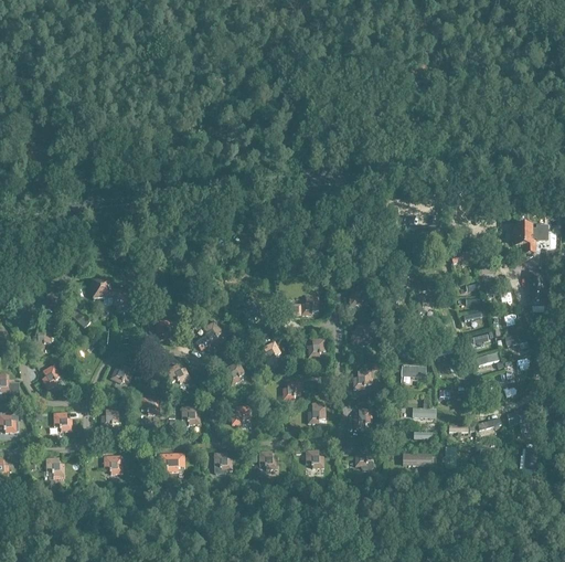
[(428,225),(408,228),(409,241),(429,240),(429,239),(428,225)]
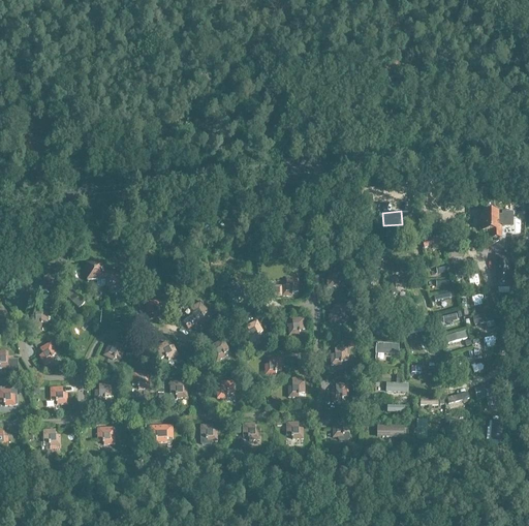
[(497,211),(479,211),(479,221),(483,221),(483,229),(490,229),(490,237),(500,237),(500,225),(497,225),(497,222),(502,222),(502,224),(511,224),(511,211),(502,211),(502,214),(497,214),(497,211)]
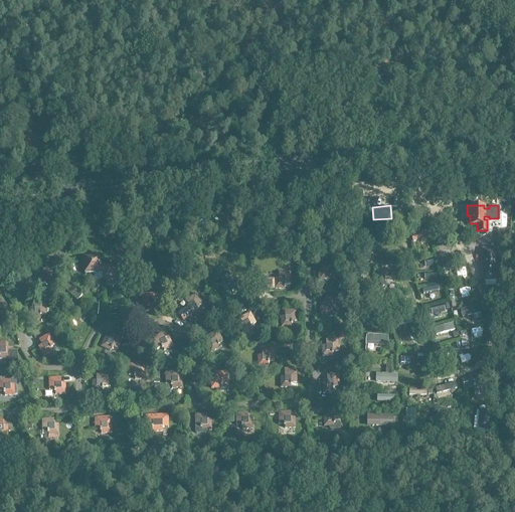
[(432,225),(409,233),(411,240),(435,232),(432,225)]
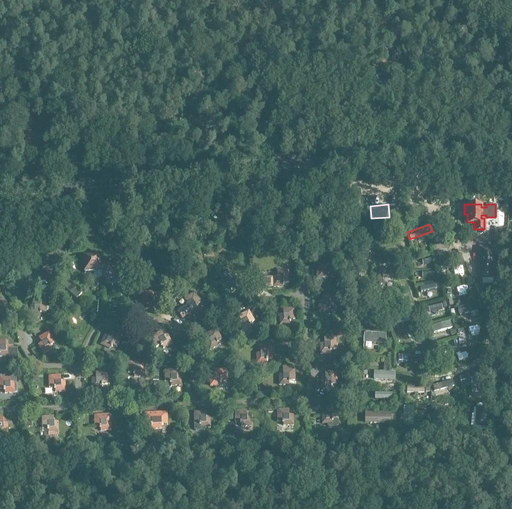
[(479,244),(479,276),(495,276),(495,245),(479,244)]
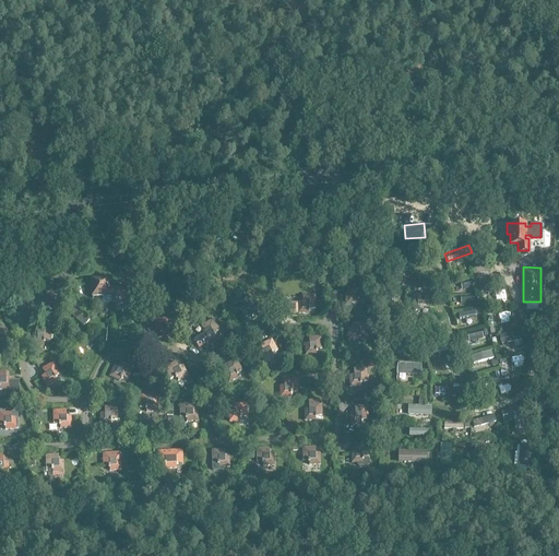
[(403,268),(385,270),(387,283),(404,281),(403,268)]
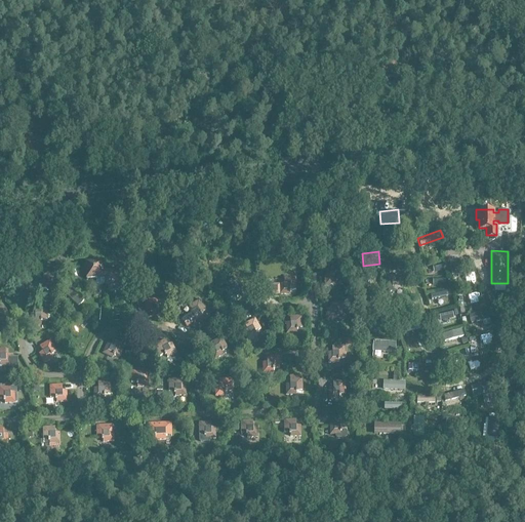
[(148,255),(142,261),(147,267),(153,262),(148,255)]
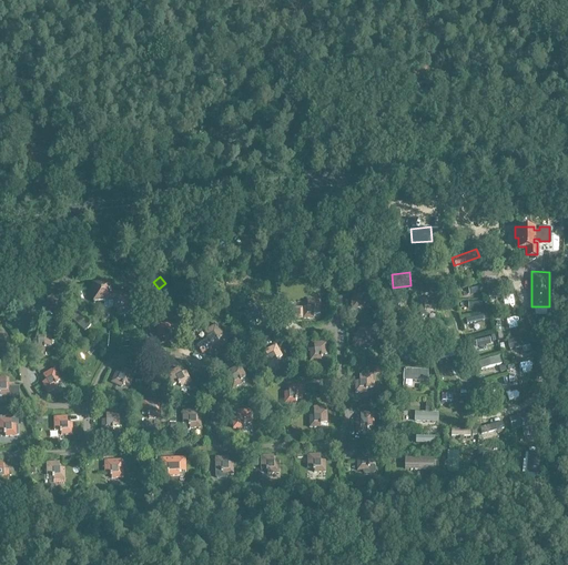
[(110,280),(91,281),(91,300),(112,299),(113,308),(131,306),(130,289),(110,290),(110,280)]
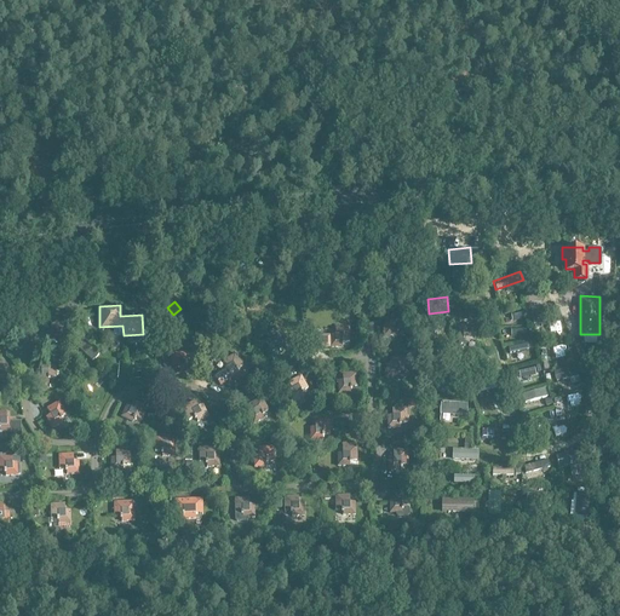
[(384,321),(383,321),(383,334),(390,334),(390,333),(405,333),(405,312),(384,312),(384,321)]
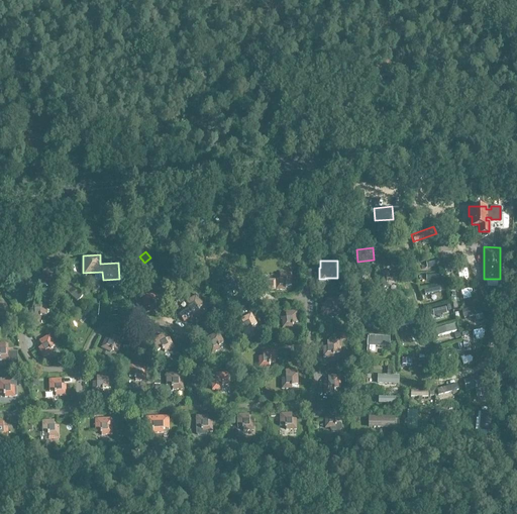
[(275,277),(267,277),(267,289),(275,288),(286,288),(286,283),(292,283),(292,271),(280,272),(280,277),(275,277)]
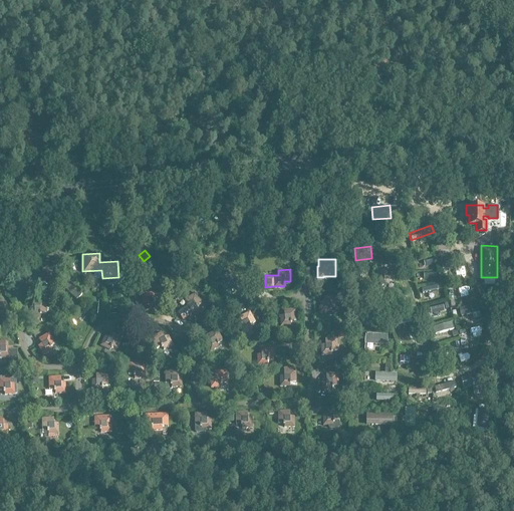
[(62,272),(55,280),(64,288),(65,287),(75,297),(81,291),(70,281),(71,281),(62,272)]
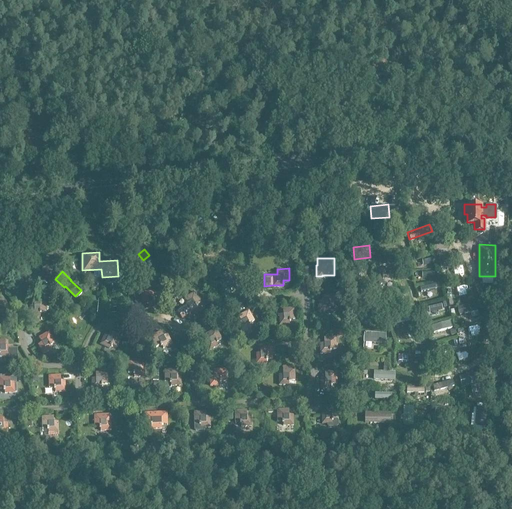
[(435,282),(421,285),(422,291),(423,290),(425,295),(432,294),(431,289),(436,288),(435,282)]
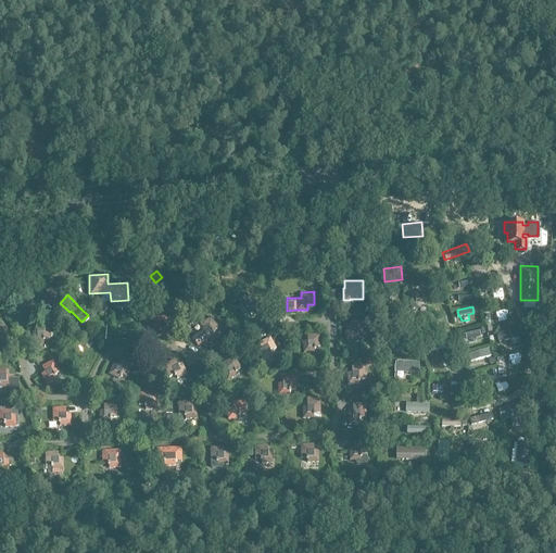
[(384,317),(383,331),(390,331),(390,328),(402,328),(402,317),(390,317),(390,312),(384,312),(384,317)]
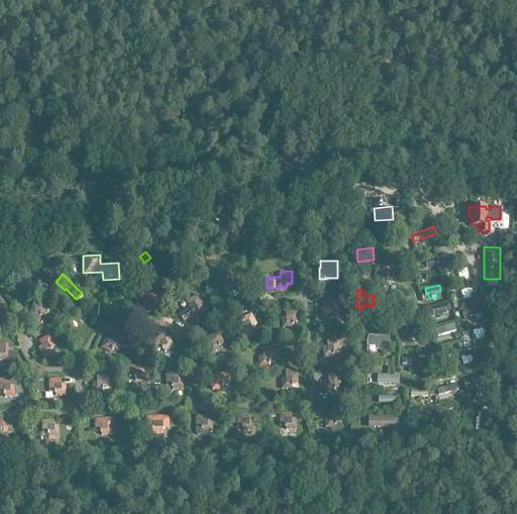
[(154,292),(142,292),(143,310),(149,309),(149,308),(160,308),(160,298),(161,298),(161,294),(160,295),(160,292),(154,292)]
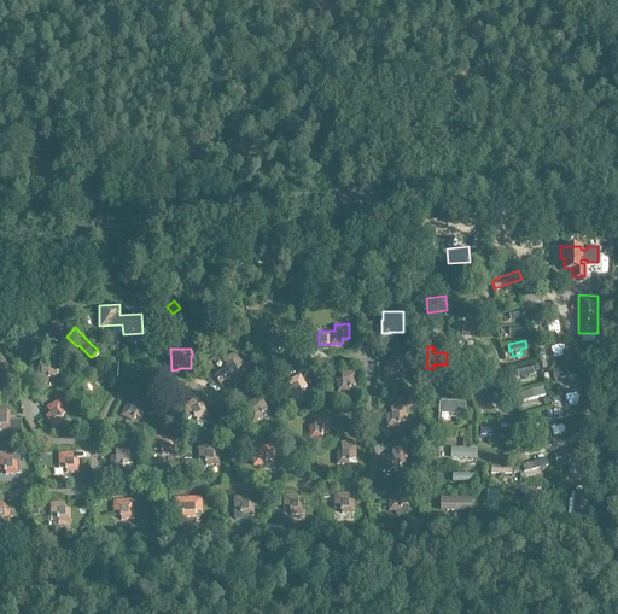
[(223,368),(215,373),(221,382),(228,378),(238,370),(235,366),(242,362),(234,350),(221,357),(226,363),(222,366),(223,368)]
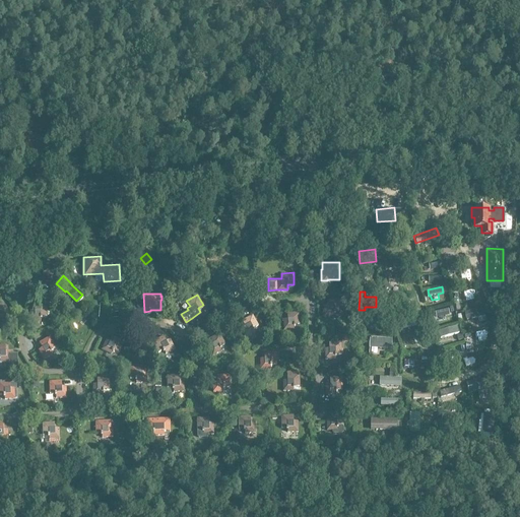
[(328,304),(323,304),(323,314),(329,314),(329,316),(331,318),(337,318),(342,313),(342,309),(340,309),(340,297),(327,298),(328,304)]
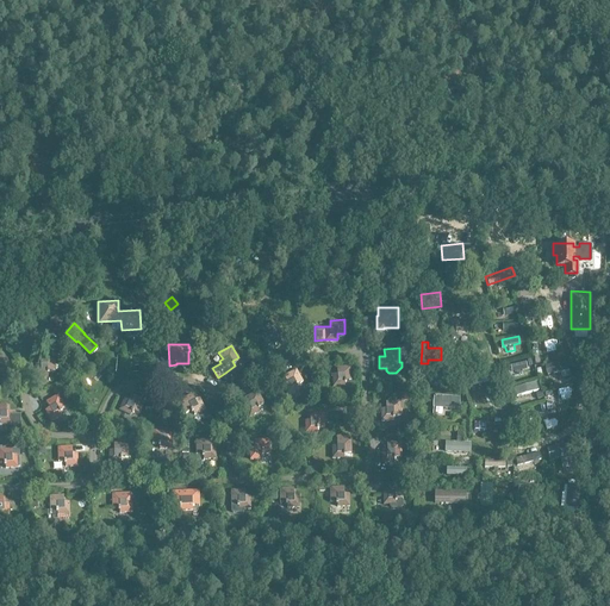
[(39,361),(35,362),(35,375),(48,374),(48,368),(54,368),(54,354),(39,355),(39,361)]
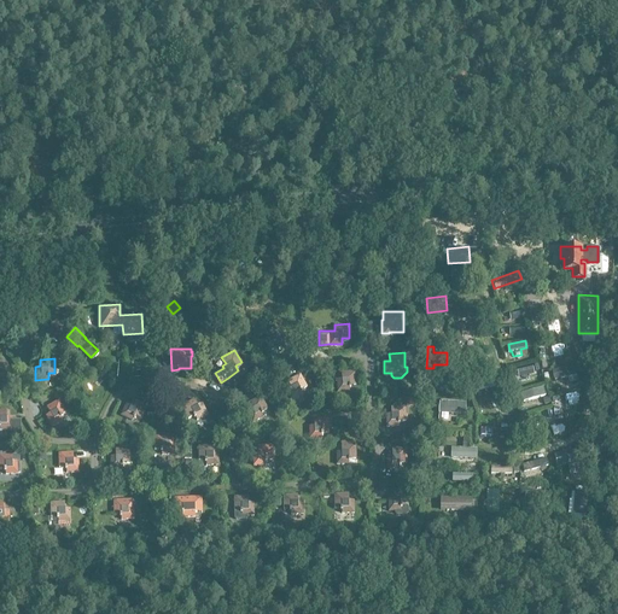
[(566,374),(575,373),(577,373),(575,363),(552,368),(554,376),(566,374)]
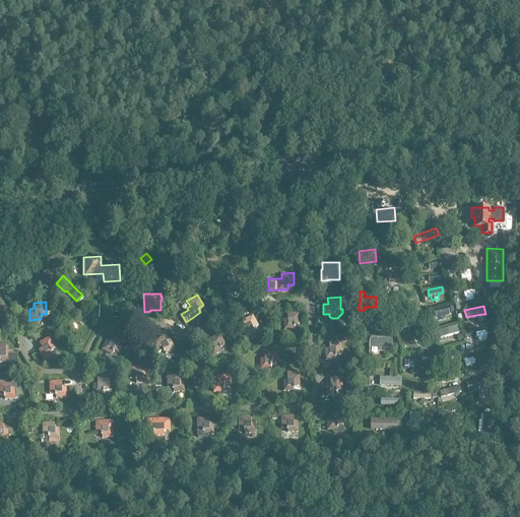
[(286,317),(281,317),(282,328),(294,328),(294,323),(300,322),(299,310),(286,311),(286,317)]
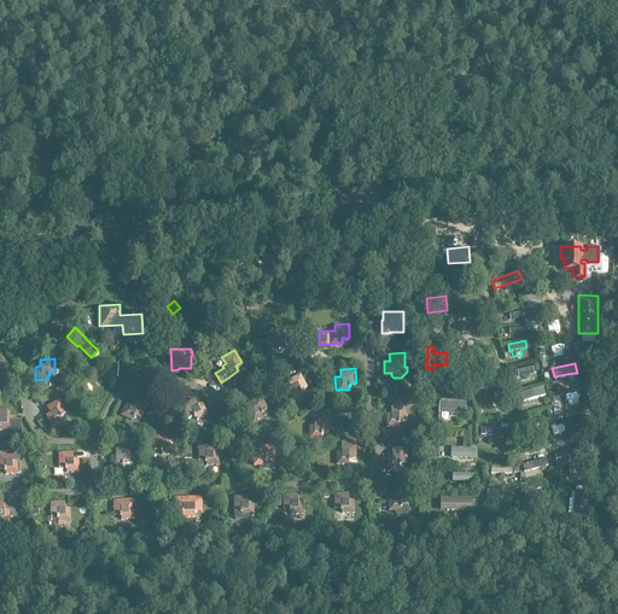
[(290,385),(285,389),(291,398),(303,393),(299,387),(305,384),(299,372),(286,379),(290,385)]
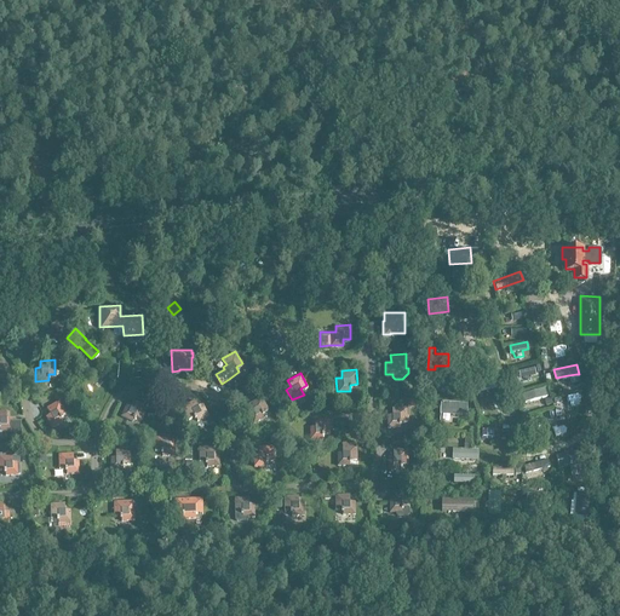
[(497,378),(475,383),(477,390),(499,385),(497,378)]
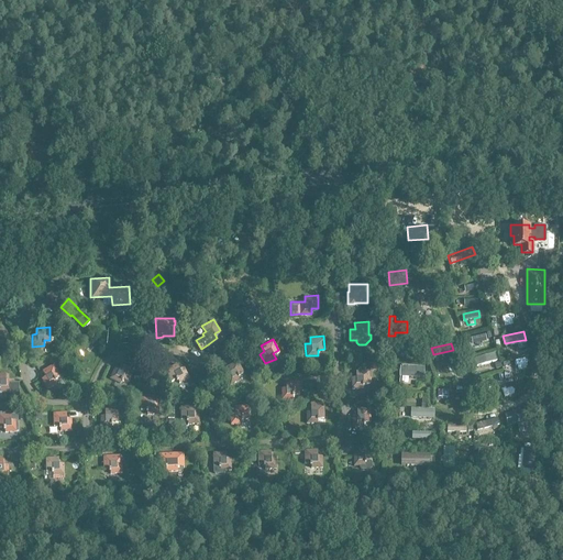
[(475,364),(497,359),(495,350),(473,357),(475,364)]
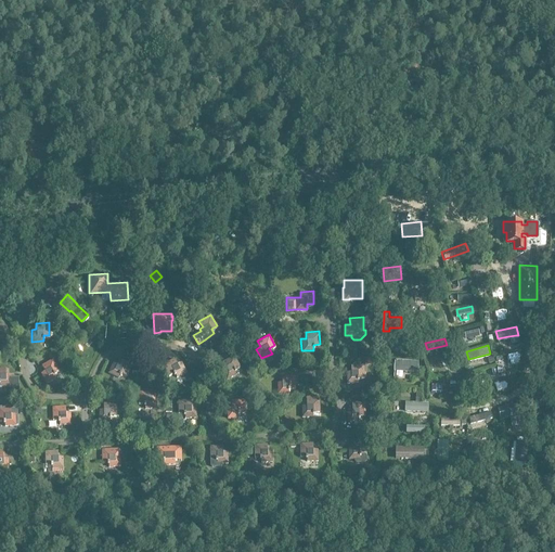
[(224,366),(220,369),(227,377),(236,373),(233,368),(239,363),(233,354),(221,360),(224,366)]
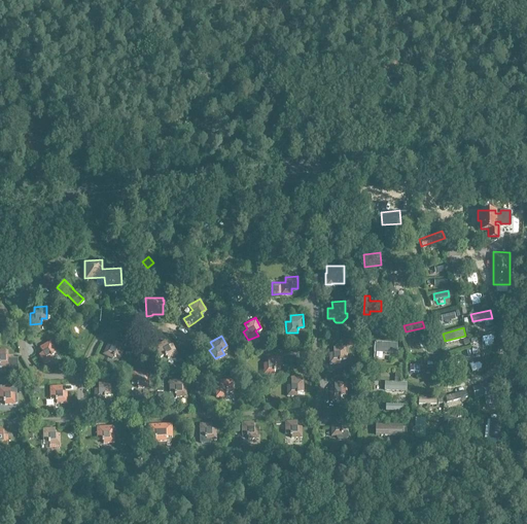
[(42,350),(39,352),(44,362),(54,357),(51,352),(57,349),(50,339),(39,345),(42,350)]
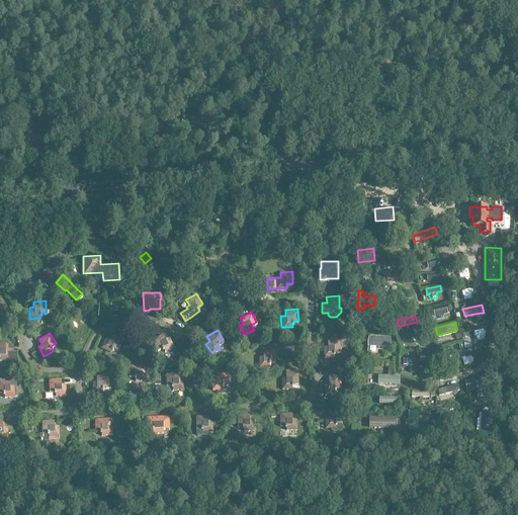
[(104,336),(100,346),(109,351),(111,347),(117,349),(122,338),(111,333),(109,339),(104,336)]
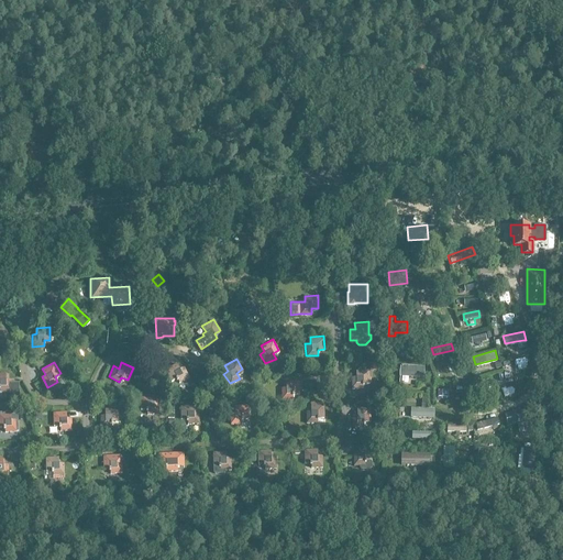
[(177,362),(165,368),(170,379),(177,375),(180,381),(189,375),(184,365),(180,368),(177,362)]
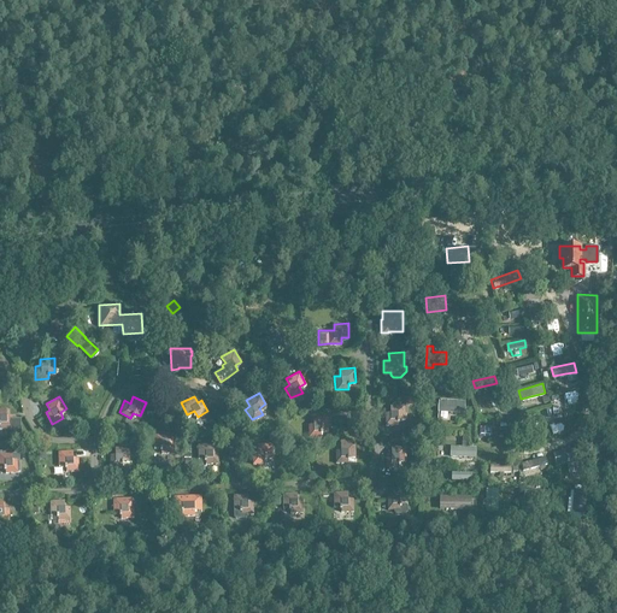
[(438,398),(436,410),(464,412),(464,399),(438,398)]
